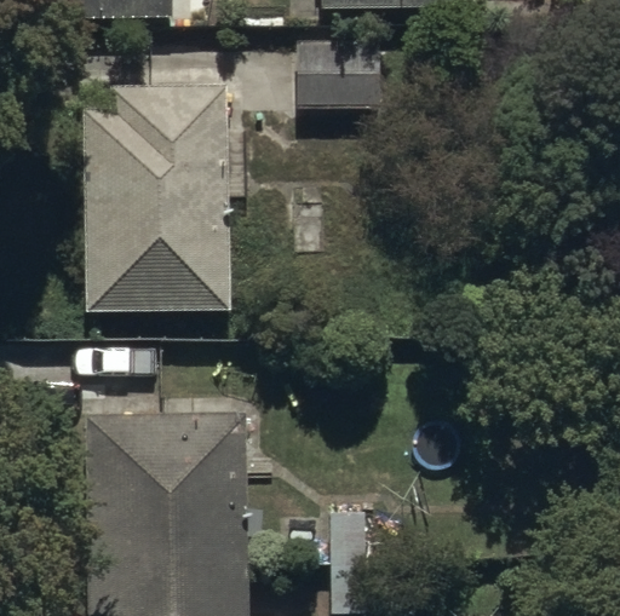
[(56,0),(56,18),(173,18),(173,0),(56,0)]
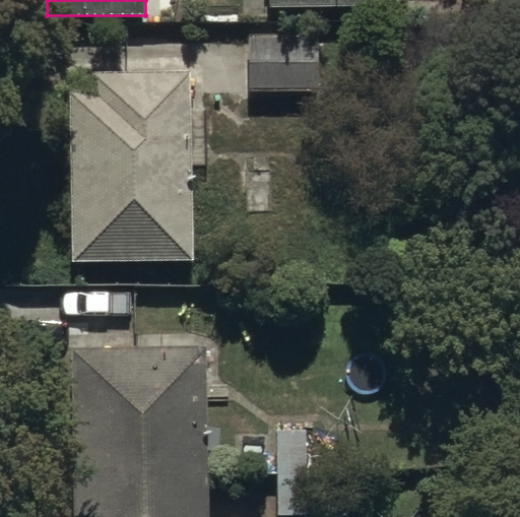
[(320,36),(249,38),(249,92),(321,91),(320,36)]
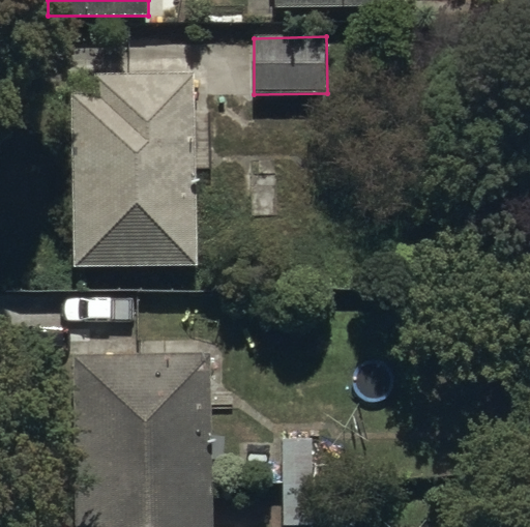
[(202,265),(196,67),(67,71),(74,269),(202,265)]
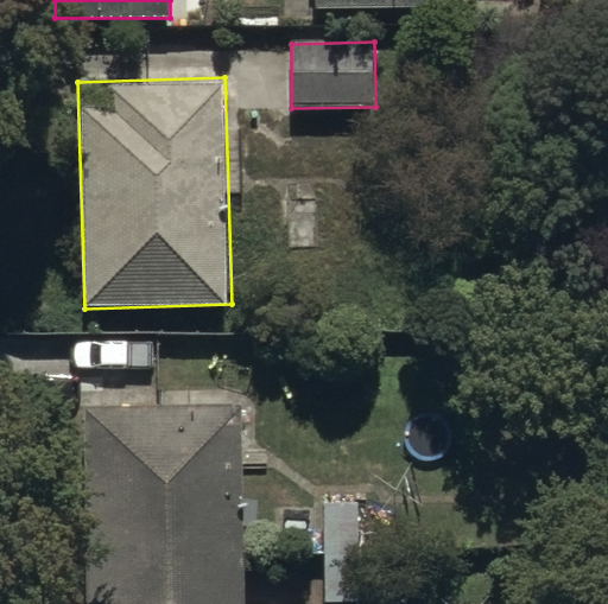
[(244,402),(84,404),(86,603),(245,603),(245,510),(280,510),(280,471),(245,471),(244,402)]
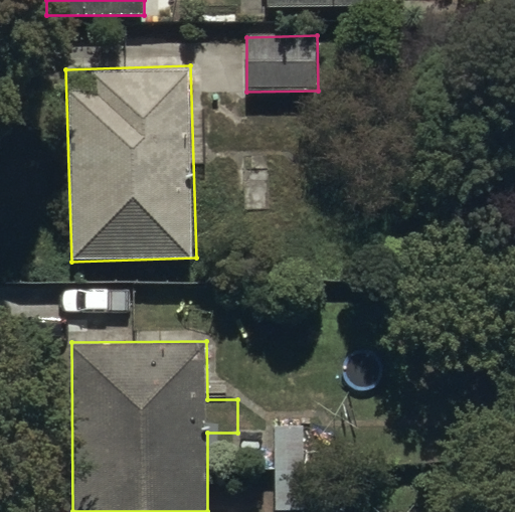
[(305,507),(304,422),(274,423),(276,507),(305,507)]
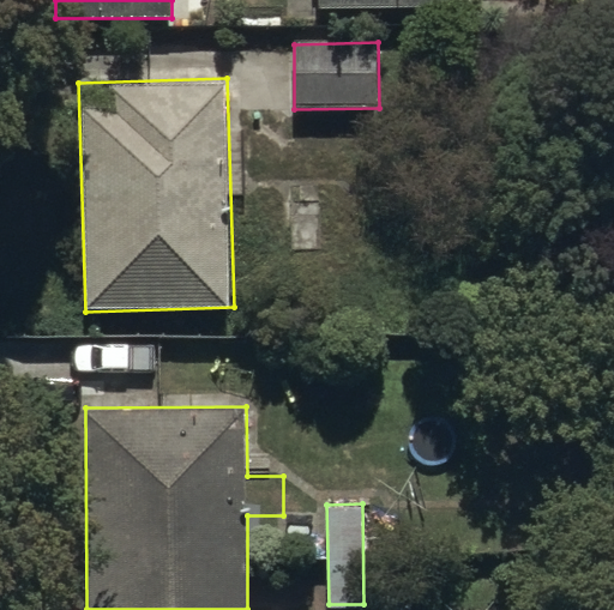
All buildings are outlined.
